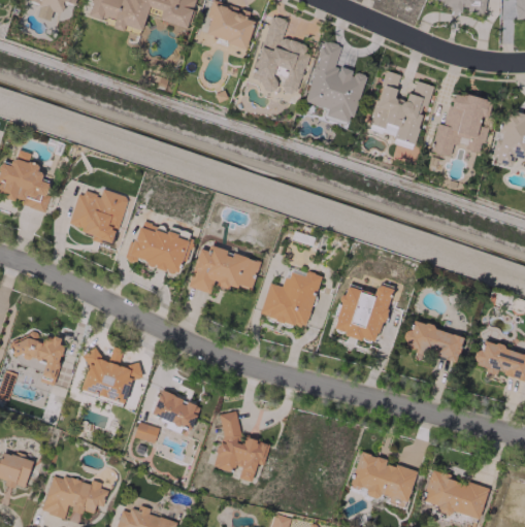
[(27,0),(27,3),(63,13),(66,3),(75,5),(76,0),(27,0)]
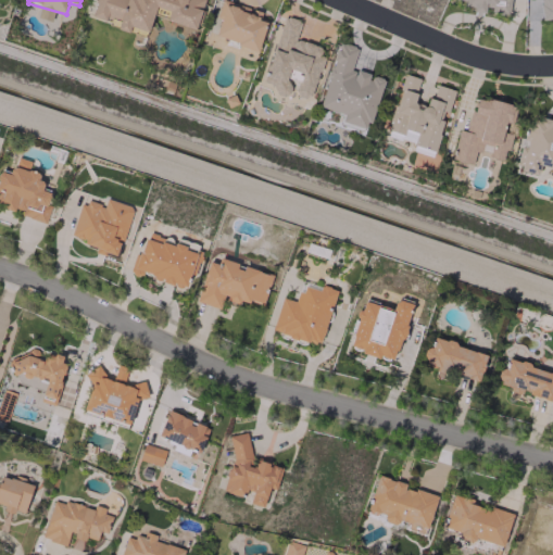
[(206,0),(99,0),(95,15),(121,24),(120,29),(130,33),(133,27),(150,34),(158,9),(172,12),(168,22),(198,30),(206,0)]
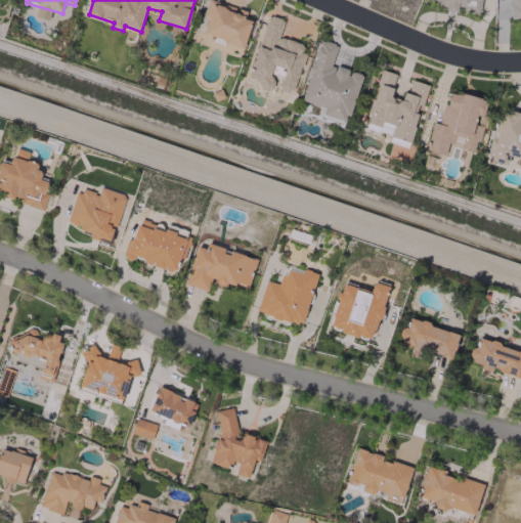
[(476,0),(433,0),(439,1),(438,9),(459,12),(459,10),(481,13),(483,1),(477,1),(476,0)]
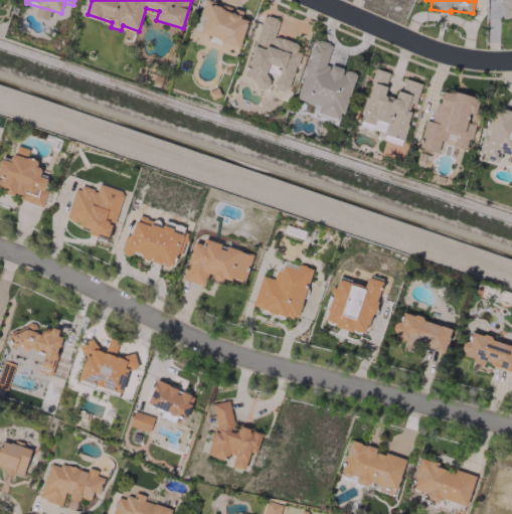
[(511,0),(500,0),(503,21),(511,20),(511,0)]
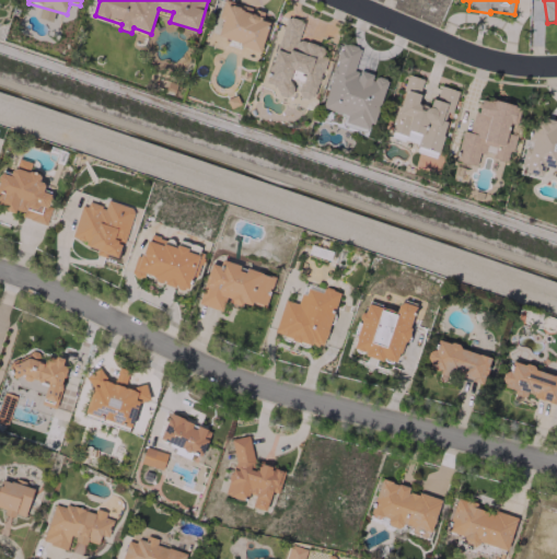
[(262,53),(270,23),(264,21),(266,13),(227,1),(221,19),(223,19),(215,45),(227,48),(228,43),(262,53)]
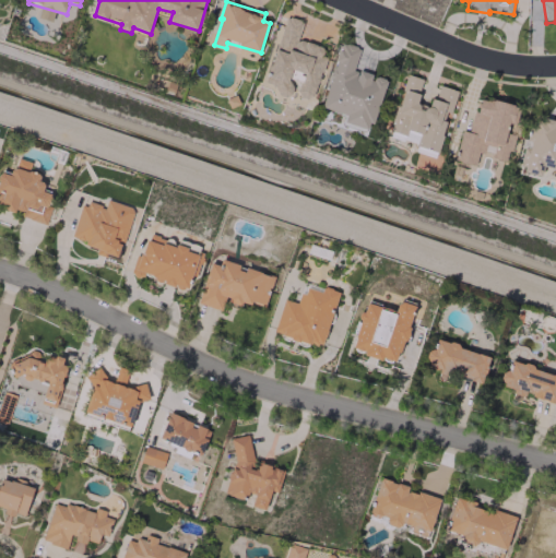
[(264,88),(292,96),(296,83),(291,81),(293,70),(305,73),(298,96),(314,102),(330,49),(300,40),(306,22),(287,16),(264,88)]
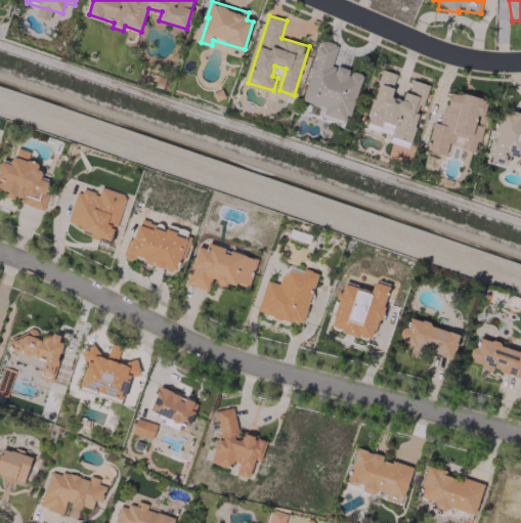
[(303,102),(326,109),(323,116),(350,123),(363,75),(351,72),(351,71),(334,66),(339,45),(320,40),(303,102)]
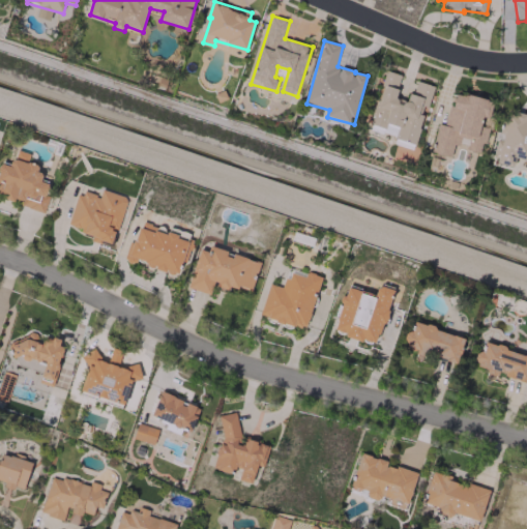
[(372,130),(419,142),(433,86),(416,82),(411,101),(397,98),(402,75),(385,71),(372,130)]
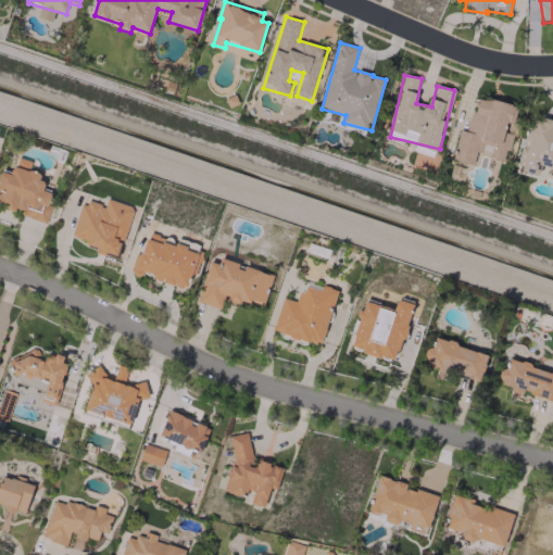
[(454,161),(475,166),(477,154),(506,162),(514,135),(505,133),(507,125),(514,126),(518,106),(478,97),(469,133),(462,131),(454,161)]
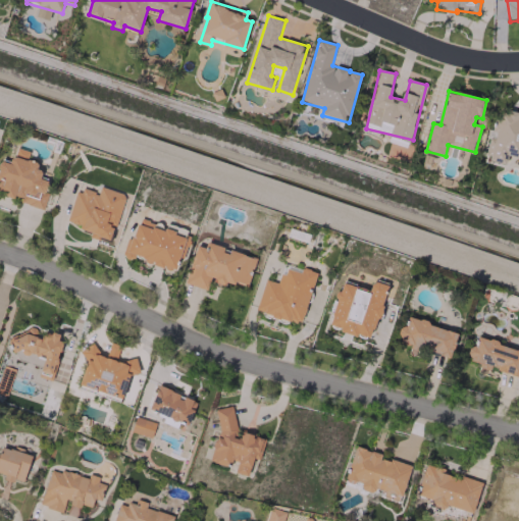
[(518,114),(501,110),(495,140),(491,139),(486,161),(507,165),(509,156),(518,158),(518,114)]
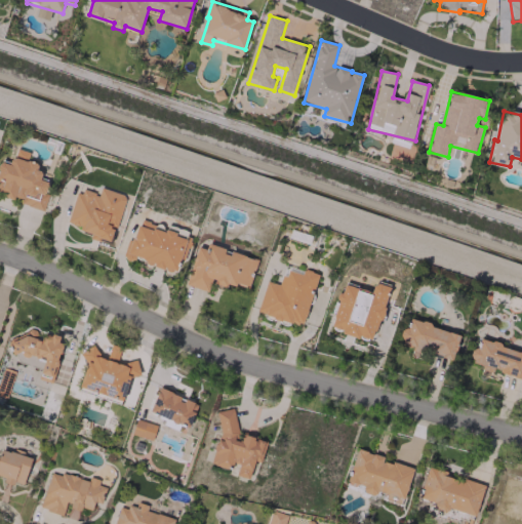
[(0,195),(45,208),(52,184),(41,179),(44,168),(29,163),(32,153),(17,149),(12,166),(2,162),(0,167),(0,195)]
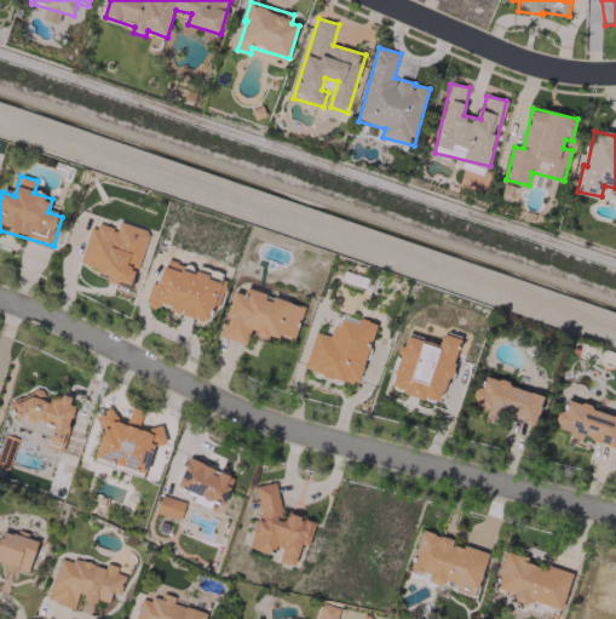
[(81,269),(134,285),(150,231),(121,223),(119,230),(95,223),(81,269)]
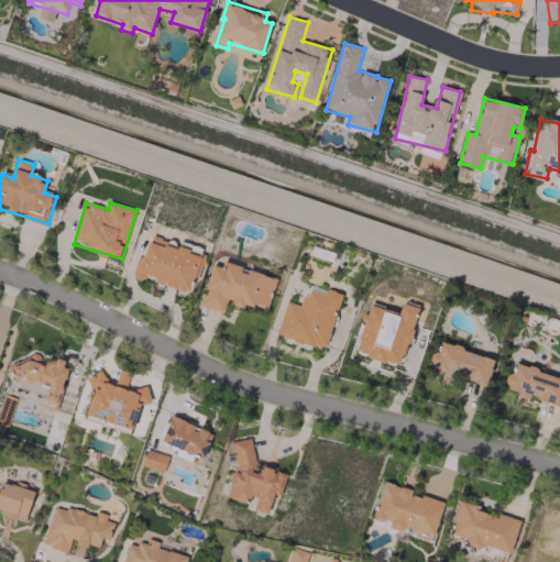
[(278,279),(246,270),(245,271),(215,261),(201,306),(224,313),(229,300),(268,312),(278,279)]
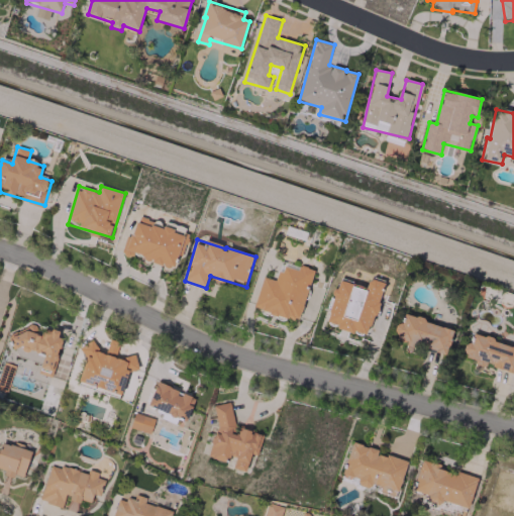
[(254,309),(300,321),(315,270),(300,266),(298,271),(283,267),(279,282),(264,278),(254,309)]
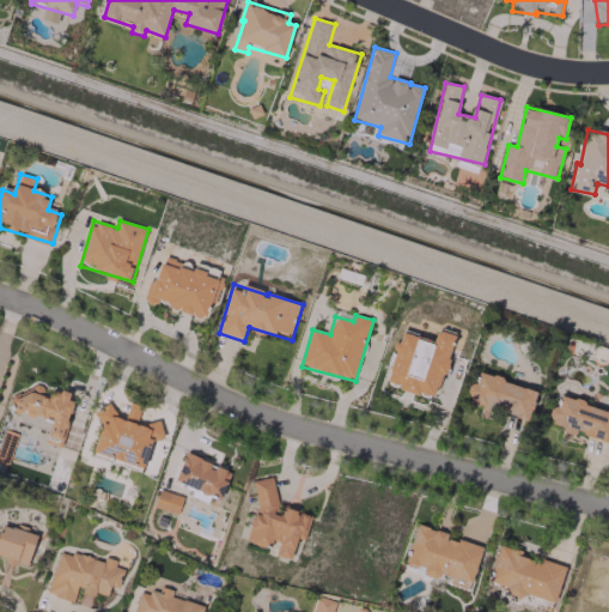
[(402,332),(387,385),(437,400),(456,337),(438,331),(434,341),(402,332)]
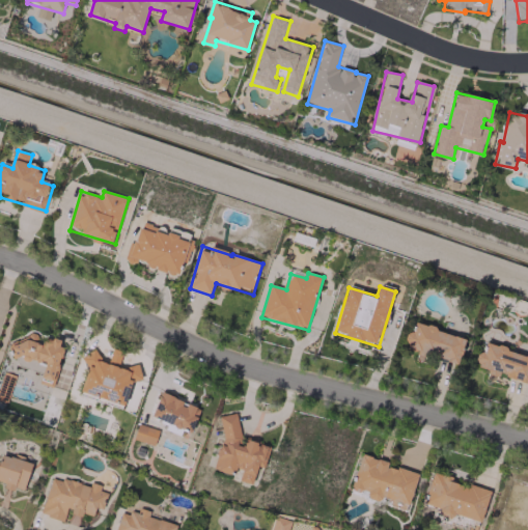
[(467,338),(416,324),(414,333),(411,332),(406,350),(460,365),(467,338)]
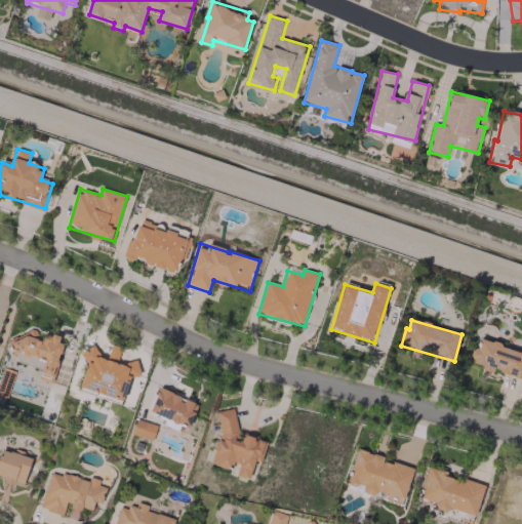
[(40,379),(52,384),(66,338),(46,332),(45,335),(30,330),(27,339),(14,335),(10,351),(46,361),(40,379)]
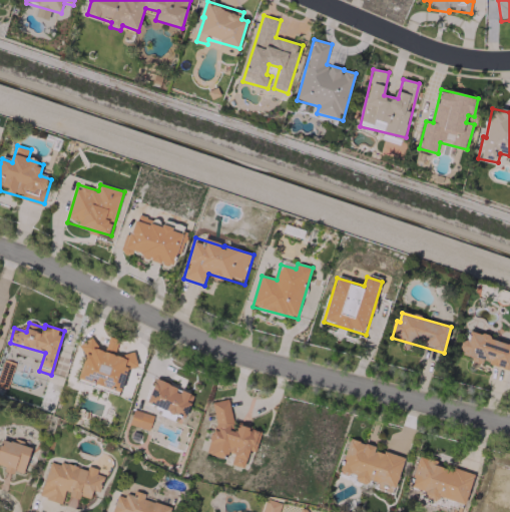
[(509,344),(468,331),(460,357),(484,364),(484,363),(509,371),(509,344)]
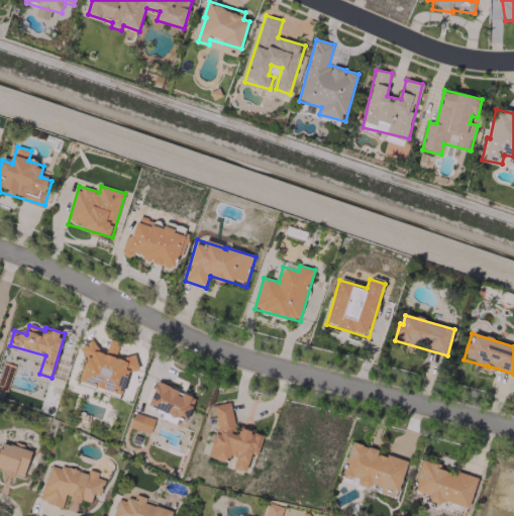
[(79,385),(122,397),(129,369),(136,371),(138,360),(118,355),(121,342),(111,339),(107,353),(89,349),(79,385)]
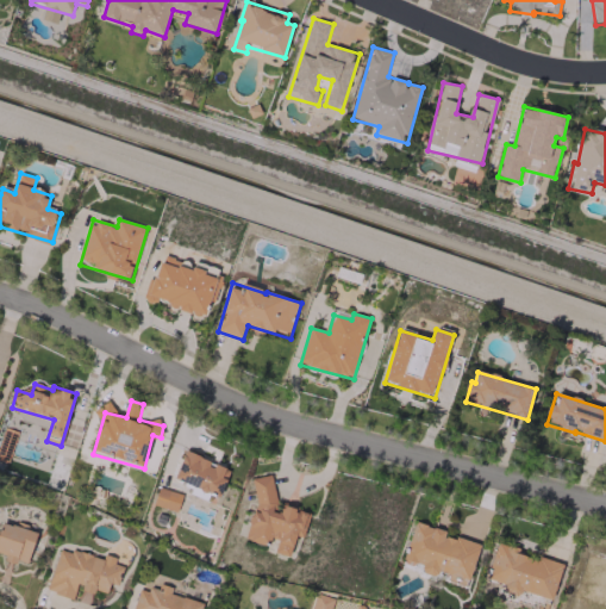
[(0,445),(0,460),(12,463),(18,432),(4,428),(0,445)]
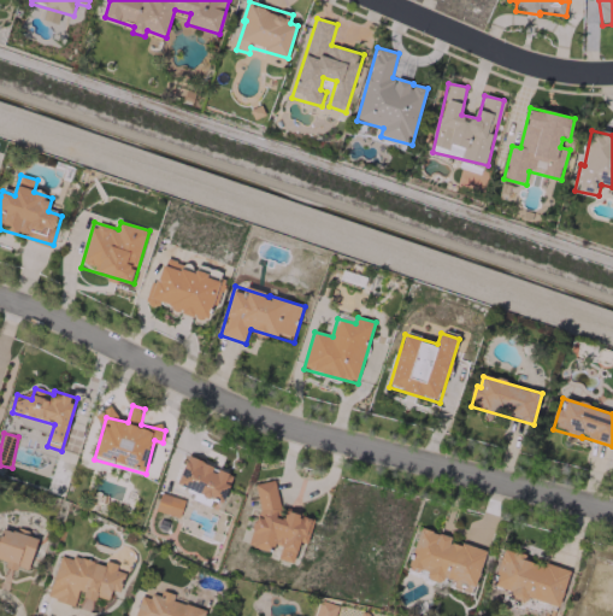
[(235,474),(188,457),(177,486),(224,503),(235,474)]
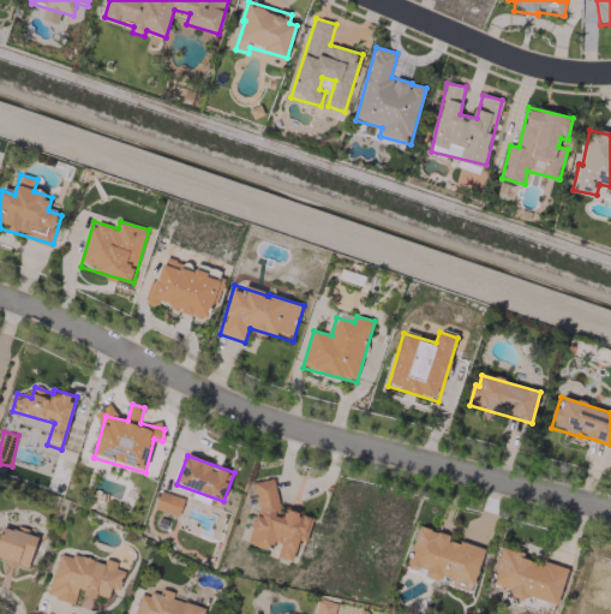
[(315,517),(287,511),(286,516),(277,518),(280,504),(276,480),(256,483),(259,504),(249,544),(262,548),(281,544),(277,558),(294,561),(299,540),(307,542),(315,517)]
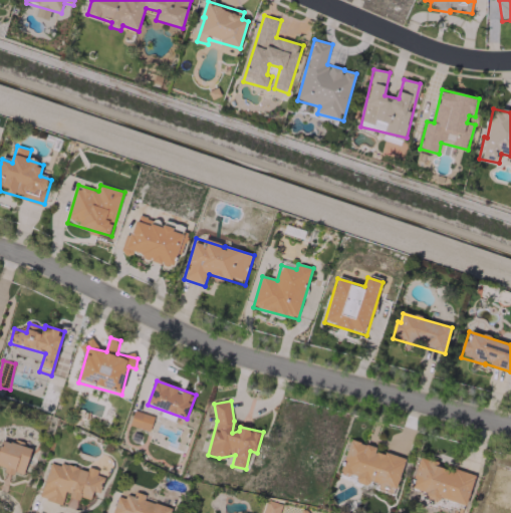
[(131,426),(150,432),(156,418),(136,411),(131,426)]
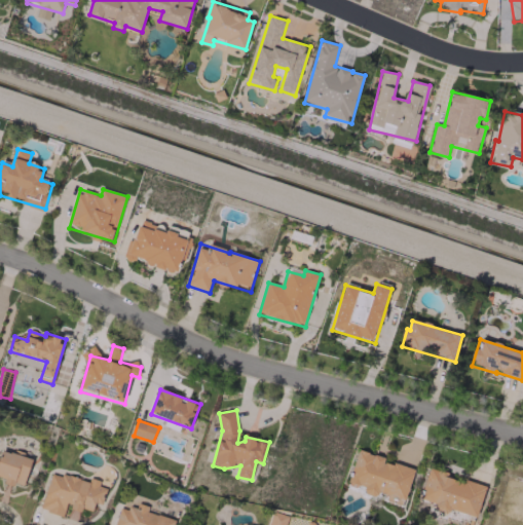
[(33,459),(2,450),(0,458),(0,477),(6,479),(5,484),(15,487),(16,483),(26,486),(33,459)]
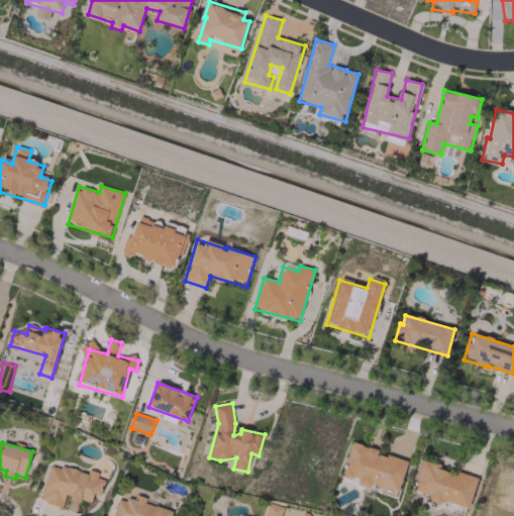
[(408,460),(352,444),(343,476),(360,480),(358,485),(373,489),(374,484),(400,492),(408,460)]
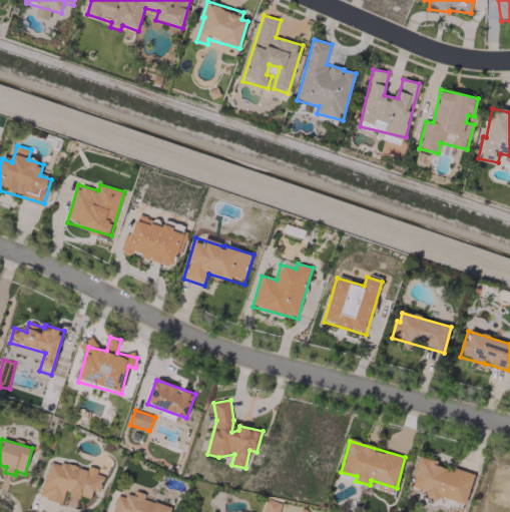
[(466,505),(474,475),(438,465),(439,462),(419,456),(410,489),(439,498),(440,497),(466,505)]
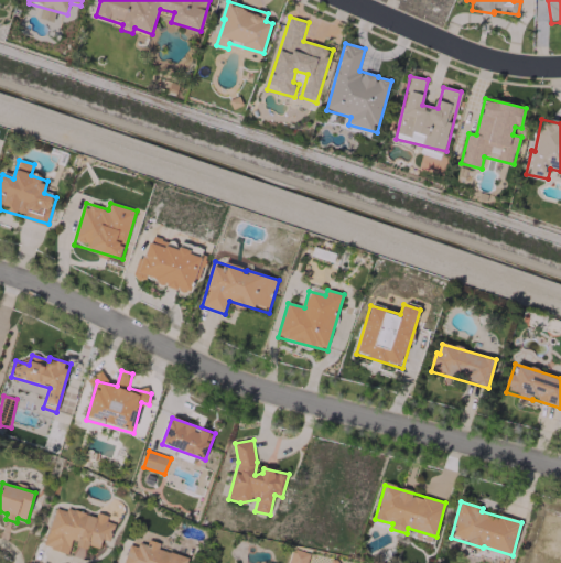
[(45,548),(69,553),(73,541),(79,543),(75,556),(85,560),(89,545),(100,549),(104,540),(110,542),(116,521),(97,516),(97,517),(56,507),(45,548)]
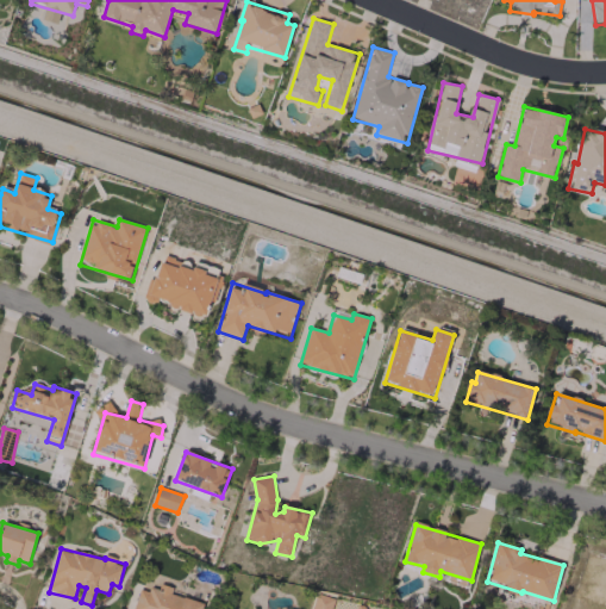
[(142,588),(135,608),(204,608),(205,604),(173,595),(174,589),(161,585),(158,594),(142,588)]
